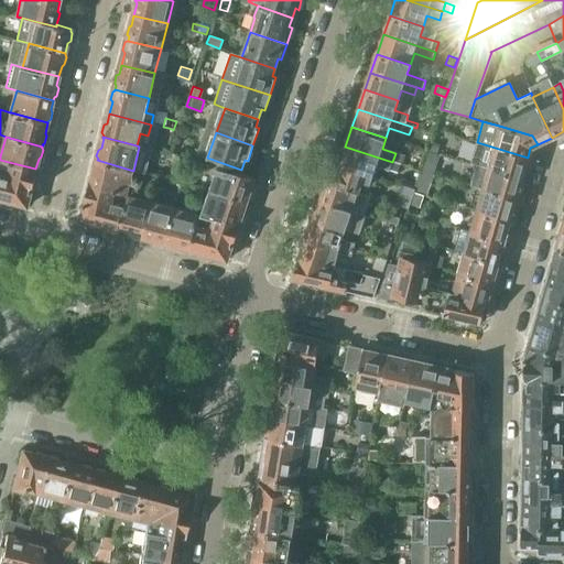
[(169,153),(170,154),(173,143),(158,140),(155,151),(169,153)]
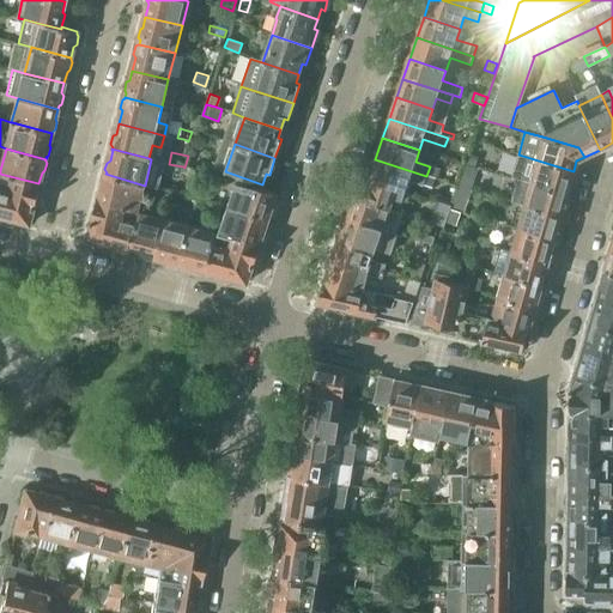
[(466,163),(475,167),(478,157),(468,153),(466,163)]
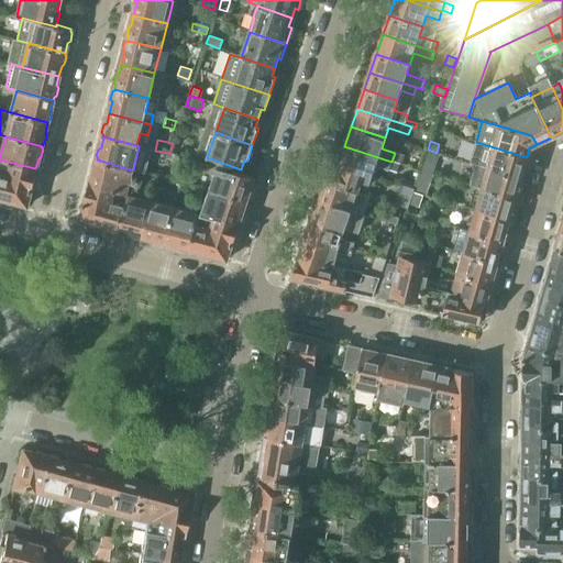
[(489,154),(486,167),(521,177),(527,157),(476,142),(475,142),(473,150),(489,154)]
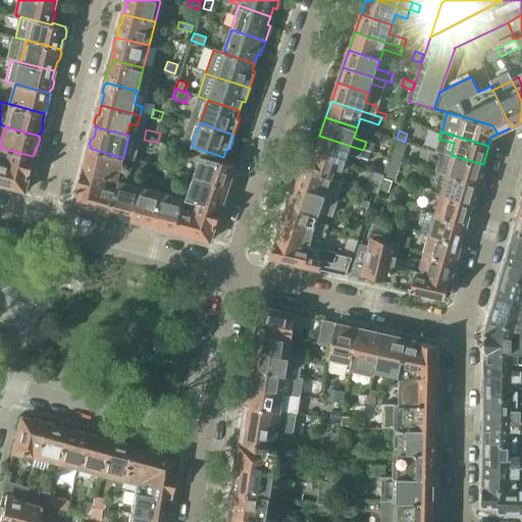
[(371,153),(363,150),(319,136),(314,152),(346,162),(349,153),(360,156),(368,159),(371,153)]
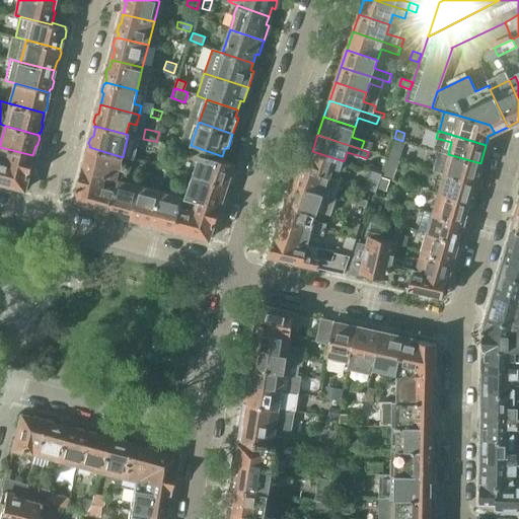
[(393,140),(390,150),(388,157),(387,160),(397,163),(403,143),(393,140)]
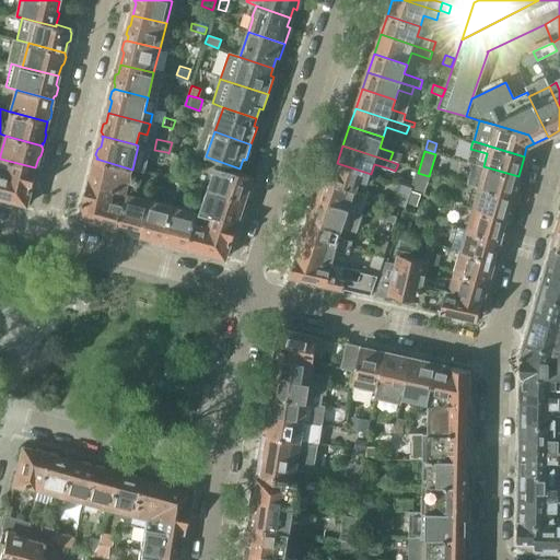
[(0,199),(1,199),(4,197),(28,205),(37,168),(35,167),(0,159),(0,199)]
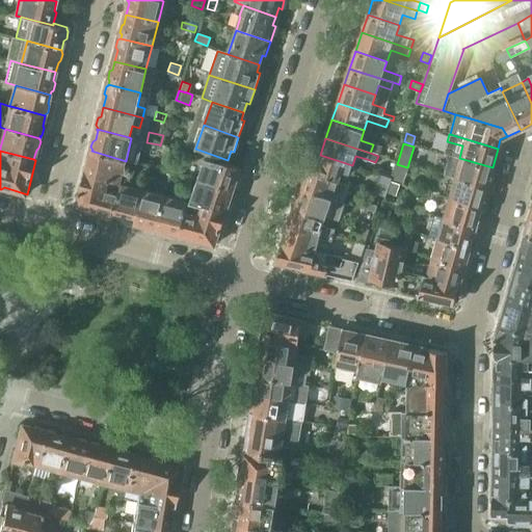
[(123,222),(135,225),(144,189),(120,183),(126,161),(91,151),(92,152),(89,154),(87,160),(89,163),(86,174),(84,174),(83,175),(109,181),(121,184),(117,193),(112,217),(122,219),(123,222)]
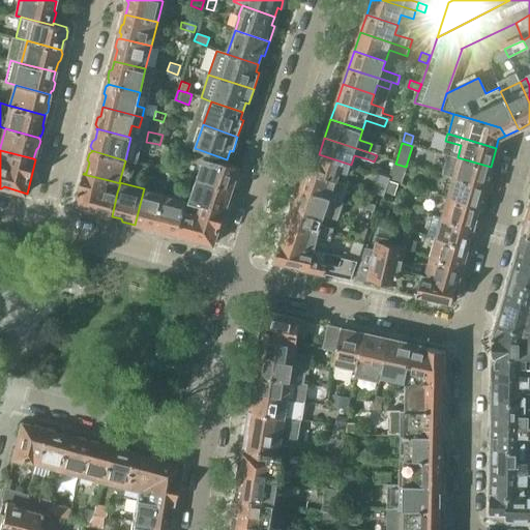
[(355,166),(351,165),(319,154),(311,151),(304,171),(336,181),(337,181),(341,171),(352,174),(355,166)]
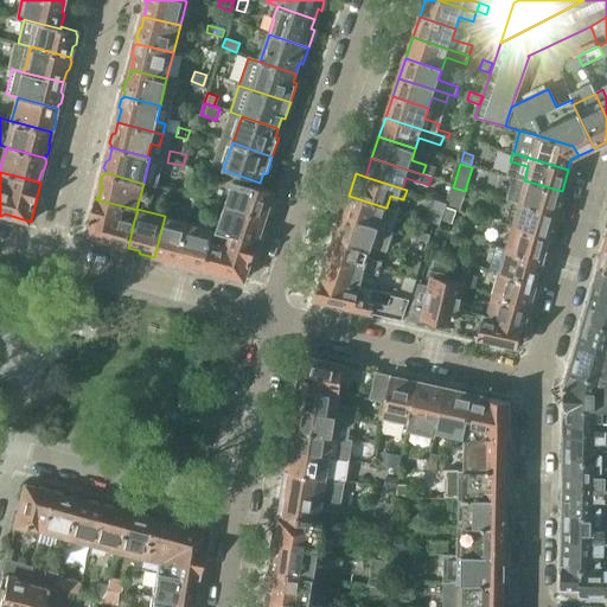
[(234,178),(224,206),(266,219),(270,205),(269,203),(273,191),(234,178)]
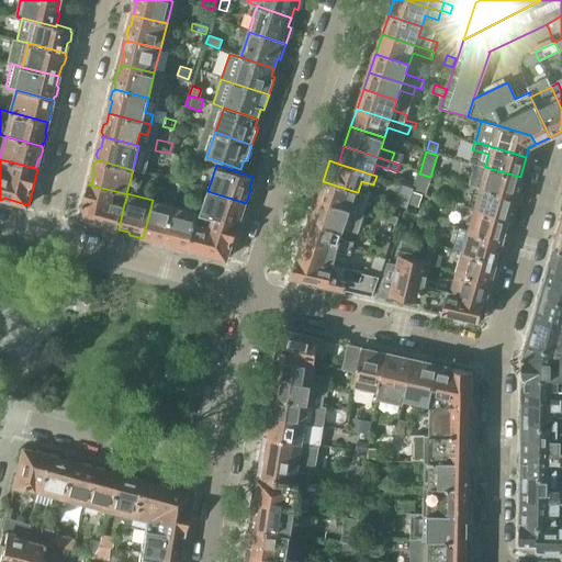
[(482,177),(480,189),(514,199),(520,177),(485,167),(482,177)]
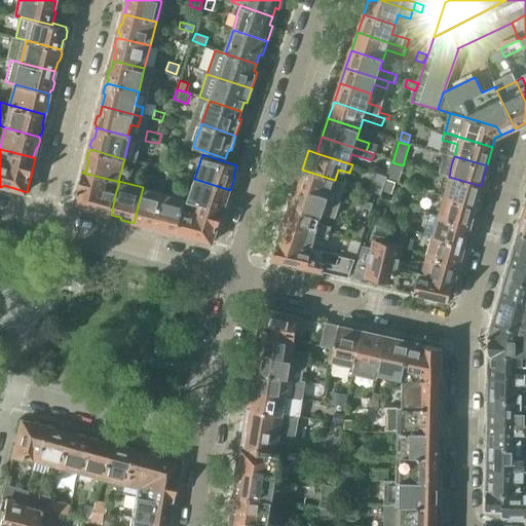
[(403,165),(392,162),(391,165),(389,173),(387,177),(398,180),(403,165)]
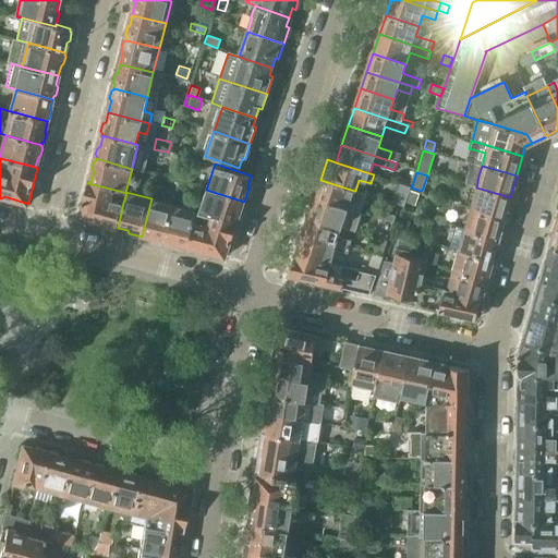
[(181,181),(172,179),(170,186),(179,189),(181,181)]
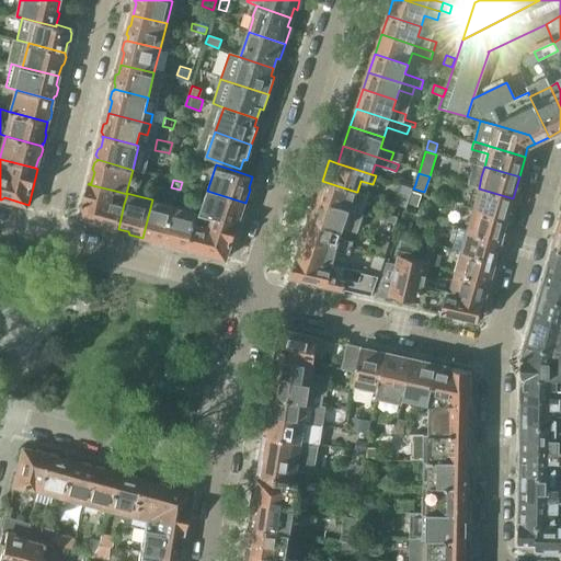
[(353,201),(356,192),(322,181),(316,199),(363,214),(366,205),(353,201)]
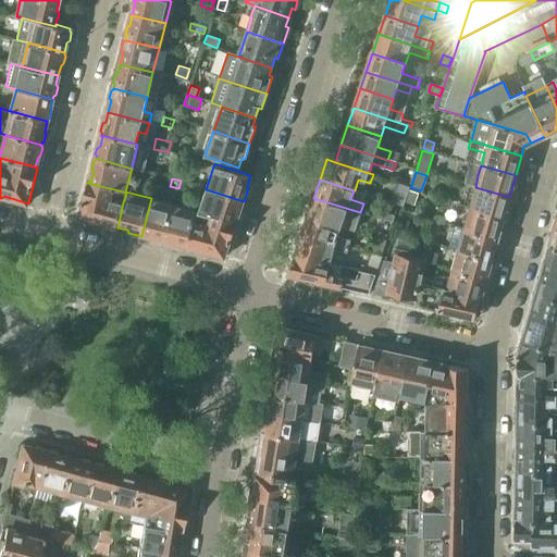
[(112,225),(118,227),(123,202),(111,199),(114,189),(87,183),(78,217),(101,222),(102,225),(110,227),(112,225)]
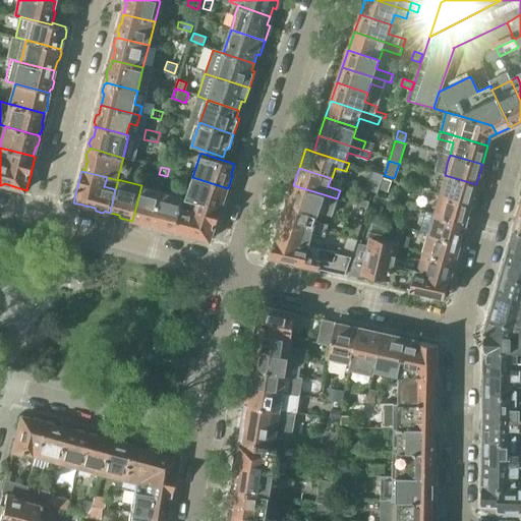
[(372,172),(366,189),(372,191),(377,192),(379,188),(382,177),(383,175),(372,172)]
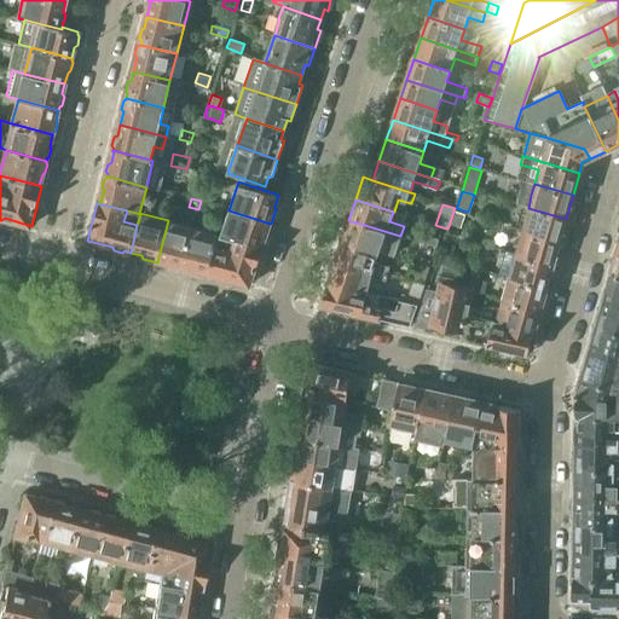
[(528,208),(521,230),(560,242),(566,219),(528,208)]
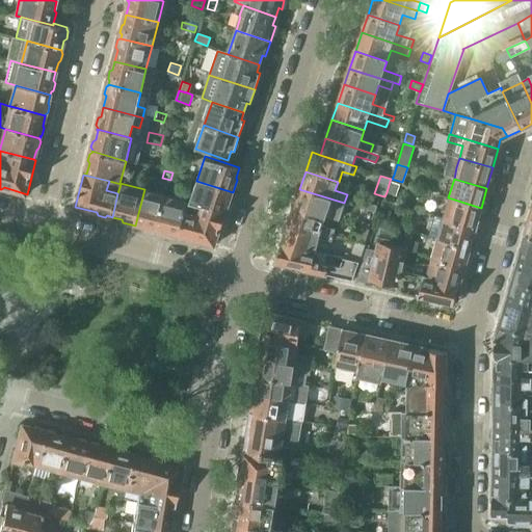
[(189,203),(200,205),(225,213),(227,211),(224,210),(227,201),(231,200),(233,192),(196,181),(189,203)]
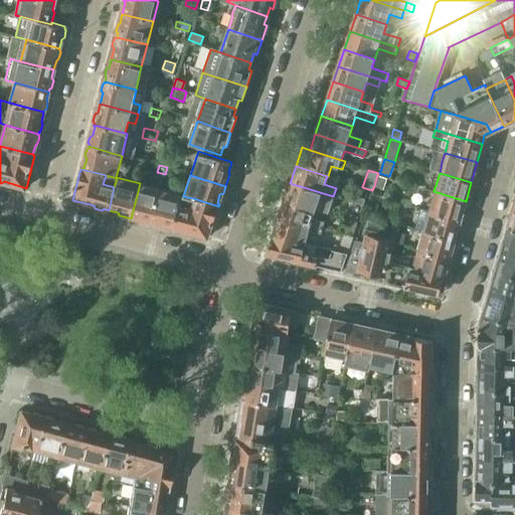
[(387,178),(377,175),(374,186),(384,190),(387,178)]
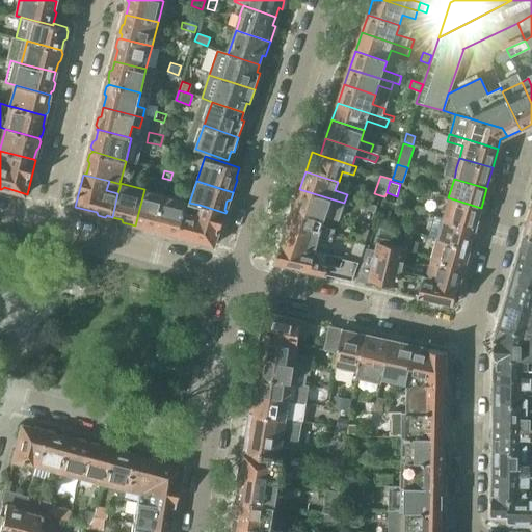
[(135,225),(157,232),(166,195),(144,189),(135,225)]
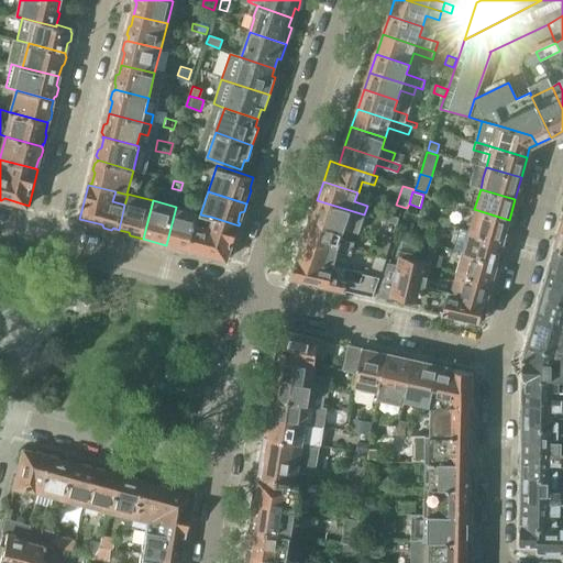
[(361,223),(364,214),(317,200),(310,219),(344,230),(348,219),(361,223)]
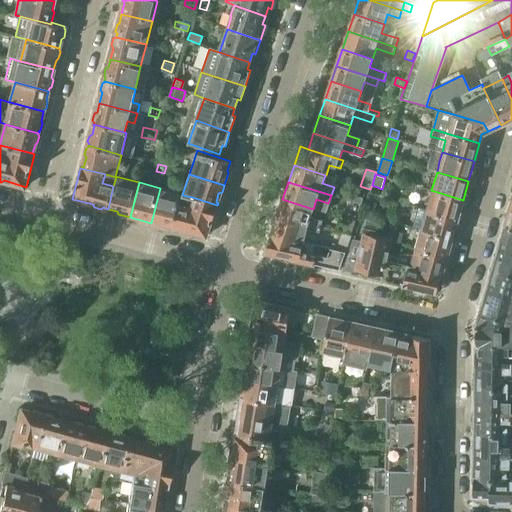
[(163,223),(172,226),(178,203),(181,194),(160,188),(151,223),(160,225),(163,223)]
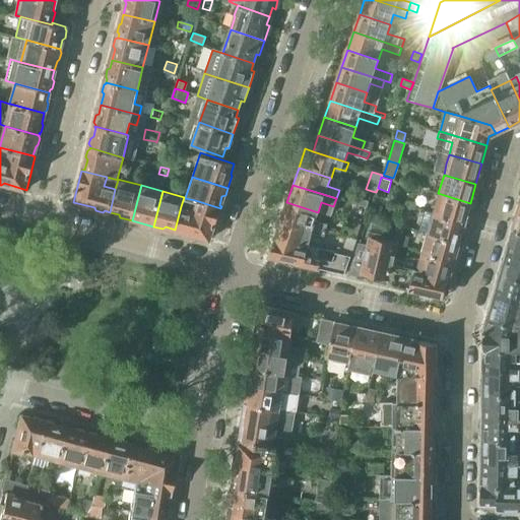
[(438,193),(433,212),(464,222),(470,203),(438,193)]
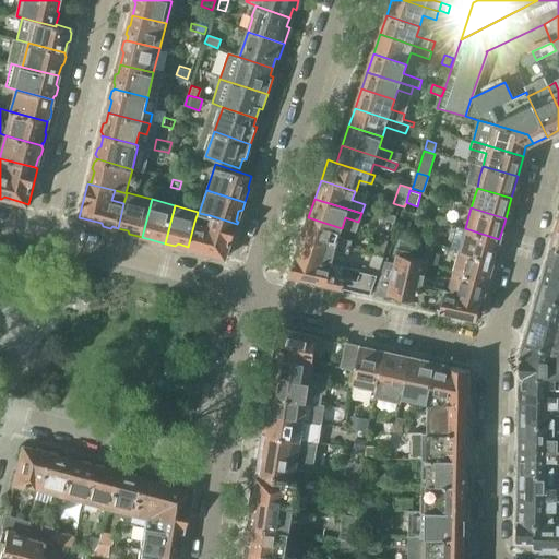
[(194,222),(188,247),(191,248),(193,251),(201,253),(204,251),(226,257),(237,224),(210,215),(207,225),(194,222)]
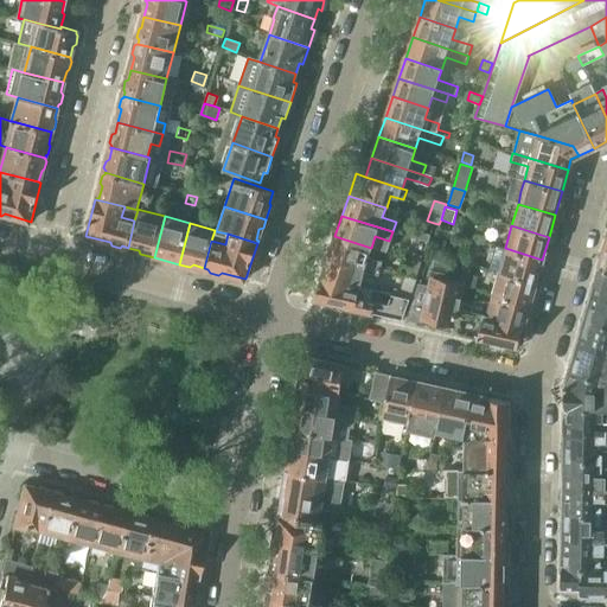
[(368,259),(371,248),(334,236),(327,260),(379,272),(382,261),(368,259)]
